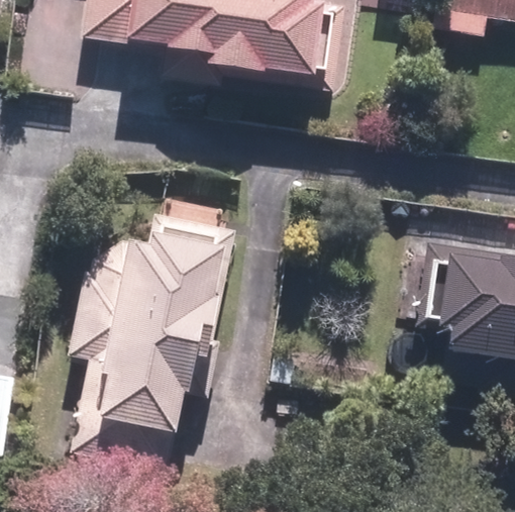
[(87,0),(82,36),(170,50),(168,66),(312,87),(324,0),(87,0)]
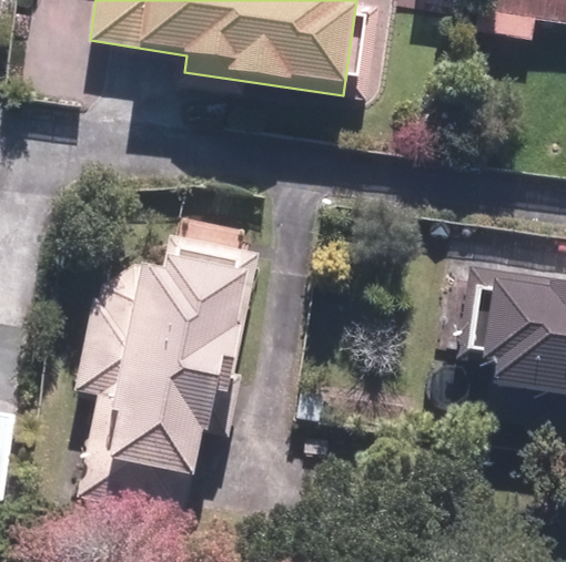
[(481,0),(476,34),(533,42),(535,20),(565,24),(565,0),(481,0)]
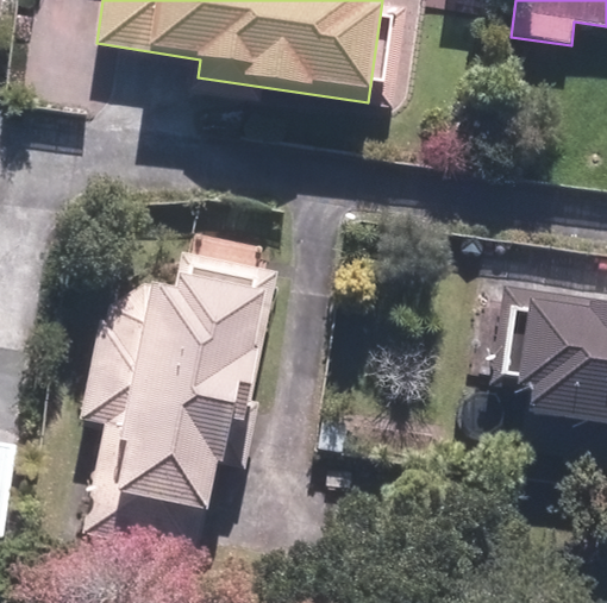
[(101,425),(80,534),(199,557),(218,463),(239,466),(277,269),(183,251),(175,289),(146,283),(100,311),(79,420),(101,425)]
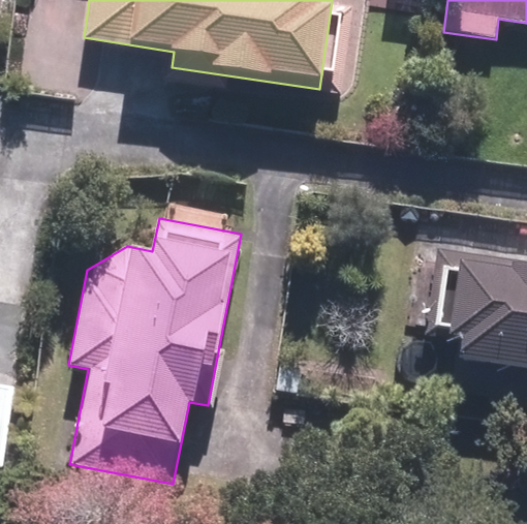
[(526,256),(437,245),(426,334),(461,339),(452,401),(526,411),(526,256)]
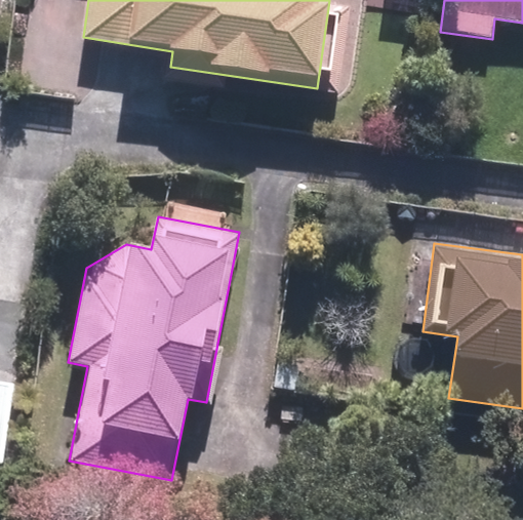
[(0,467),(6,468),(17,383),(0,380),(0,467)]
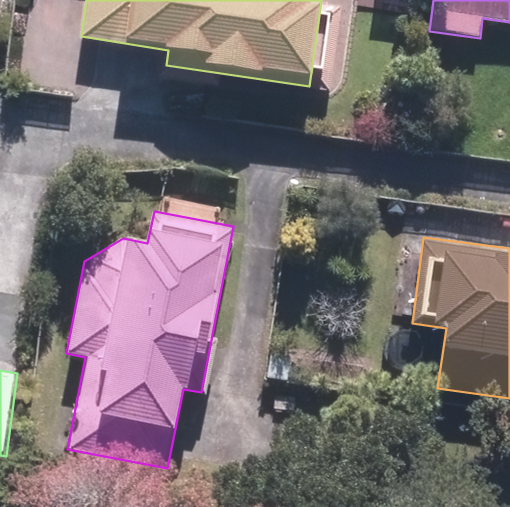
All buildings are outlined.
